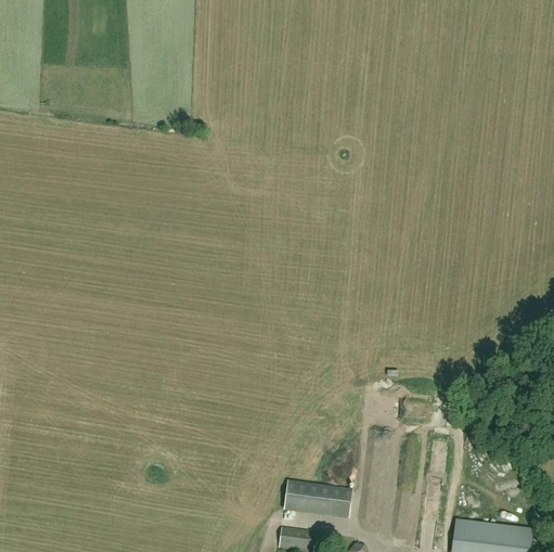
[(439,436),(430,436),(429,463),(438,463),(439,436)]
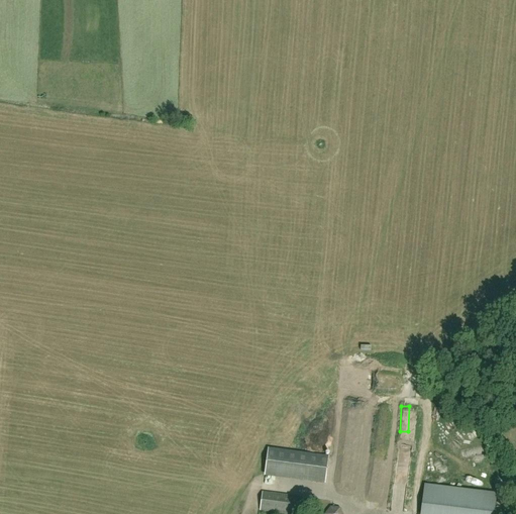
[(345,438),(342,445),(351,449),(354,442),(345,438)]
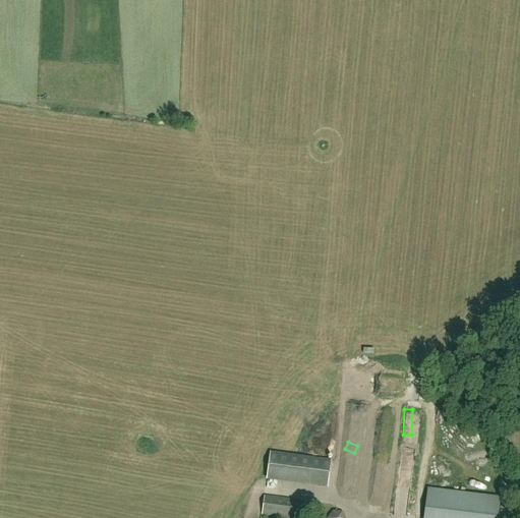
[(270,449),(266,477),(327,485),(331,458),(270,449)]
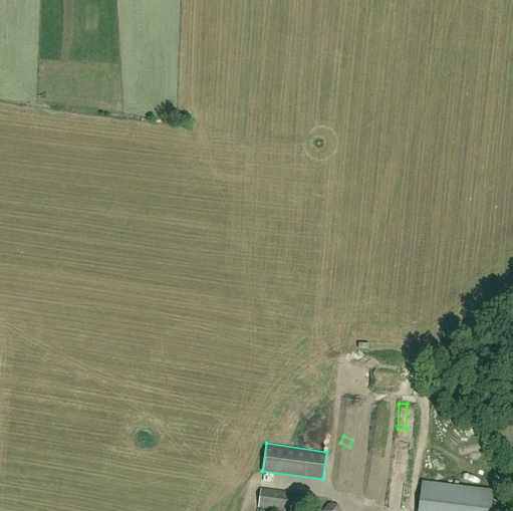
[(489,510),(493,488),(421,479),(417,507),(449,510),(489,510)]
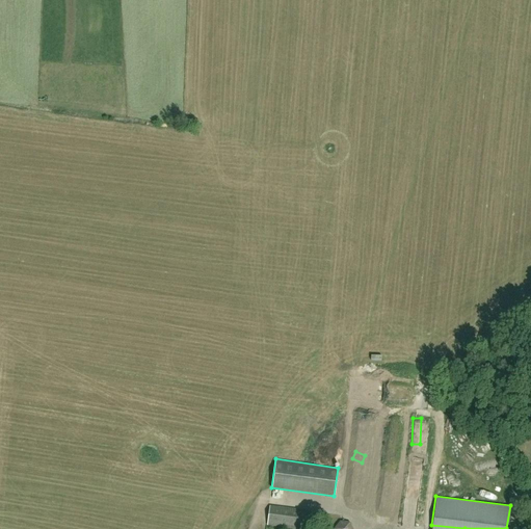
[(306,527),(308,509),(269,504),(266,522),(306,527)]
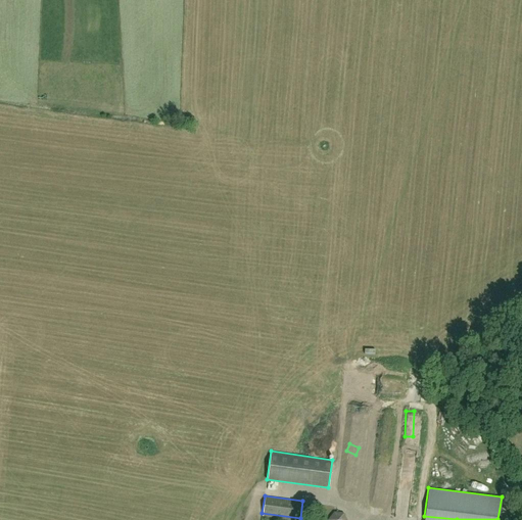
[(333,510),(327,518),(327,519),(347,519),(343,511),(333,510)]
